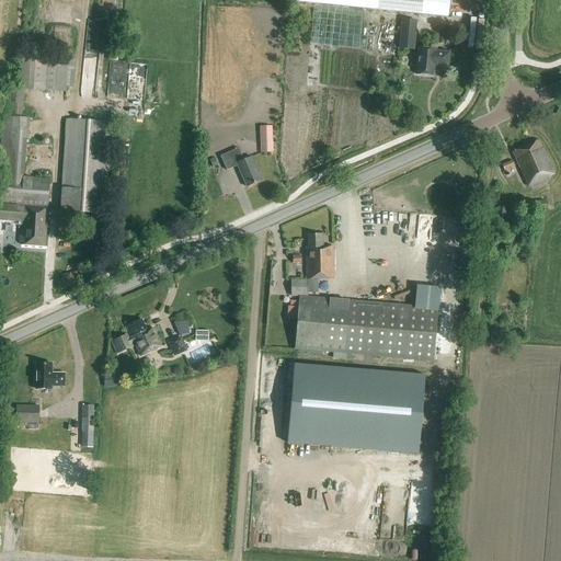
[(293,0),(294,2),(447,18),(448,0),(293,0)]
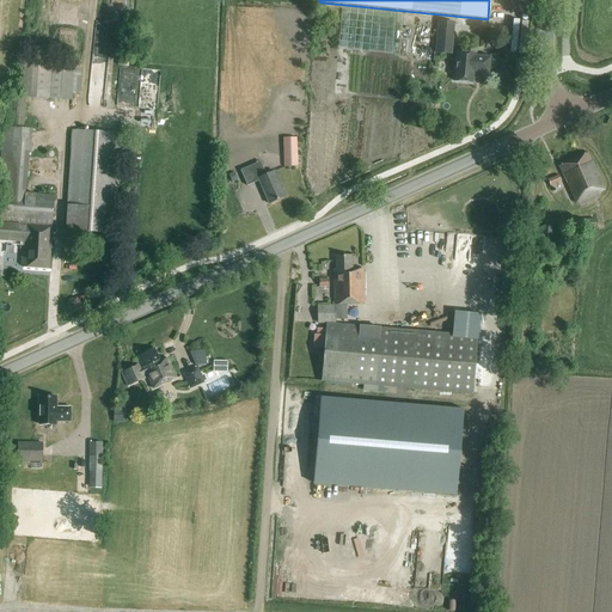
[(434,55),(451,56),(454,24),(438,22),(434,55)]
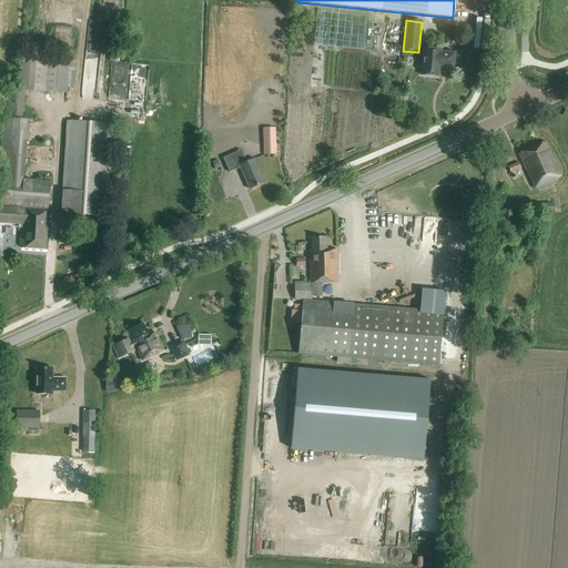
[(423,49),(421,75),(438,77),(439,68),(453,69),(454,53),(440,52),(440,50),(423,49)]
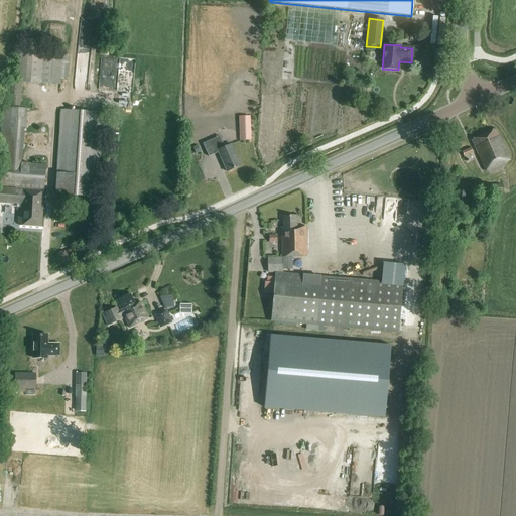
[(69,55),(43,53),(20,52),(18,82),(59,86),(60,80),(67,81),(69,55)]
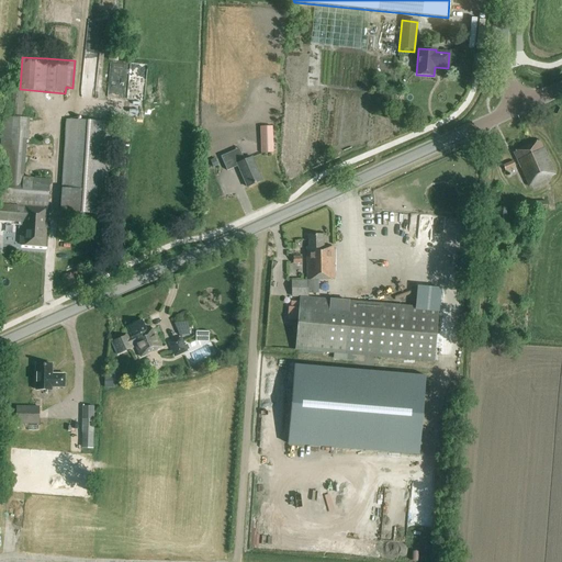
[(45,248),(49,180),(23,178),(25,139),(27,139),(29,119),(21,119),(23,90),(6,89),(0,163),(0,221),(4,222),(3,231),(15,232),(15,226),(22,226),(22,232),(20,232),(19,245),(21,245),(21,246),(45,248)]
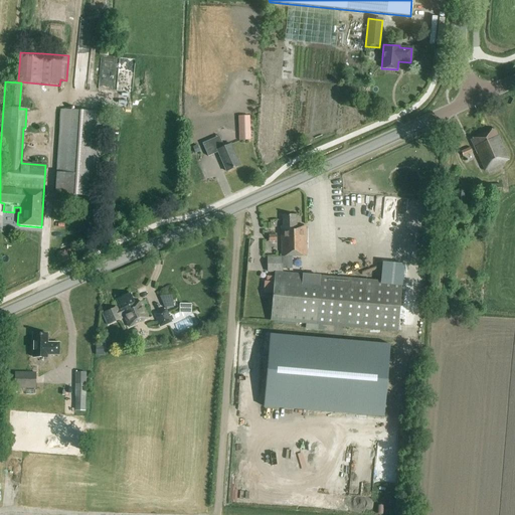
[(55,194),(70,195),(96,196),(102,113),(60,110),(55,194)]
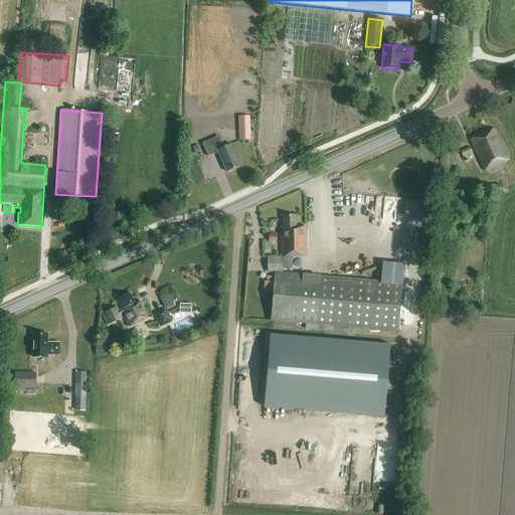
[(238,141),(249,141),(249,116),(237,117),(238,141)]
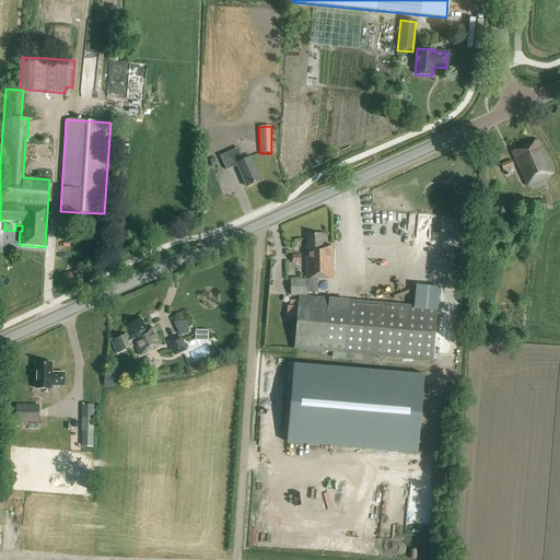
[(537,140),(511,152),(526,186),(552,174),(537,140)]
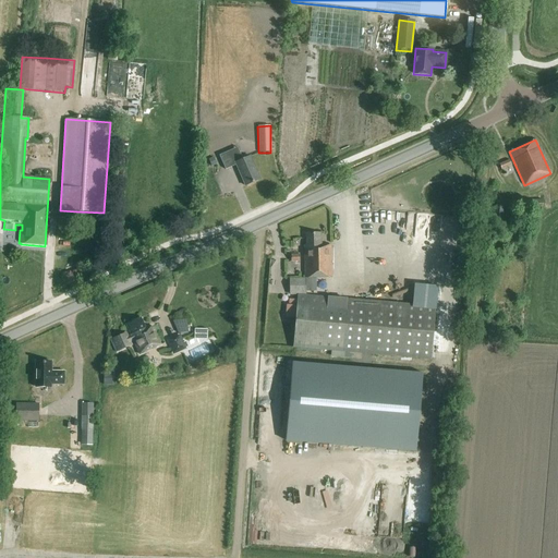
[(238,149),(220,157),(228,174),(238,170),(244,186),(259,180),(250,157),(242,160),(238,149)]
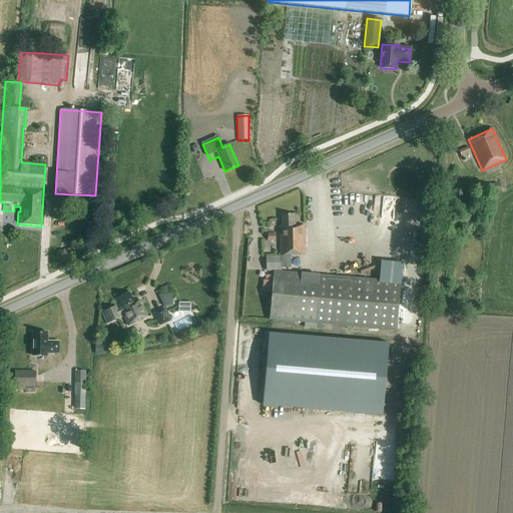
[(468,147),(458,151),(460,156),(470,152),(468,147)]
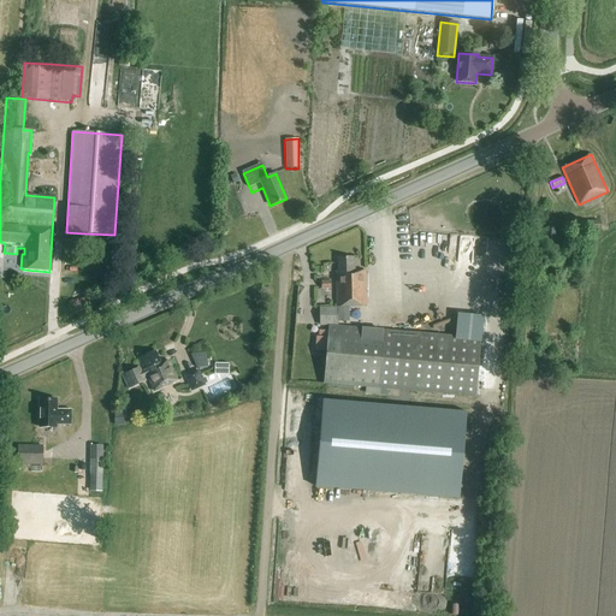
[(65,242),(78,243),(78,234),(66,232),(65,242)]
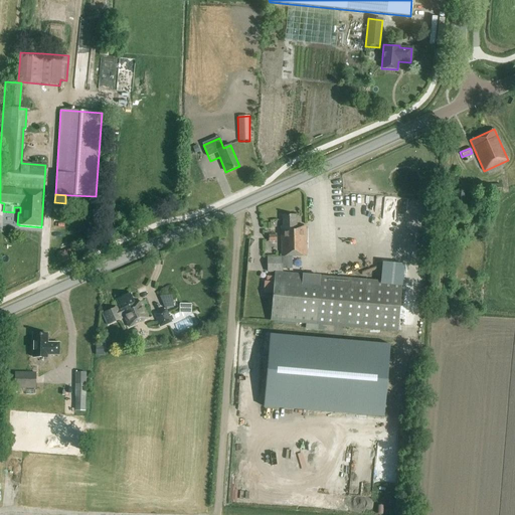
[(305,226),(296,226),(296,216),(280,216),(281,256),(306,255),(305,226)]
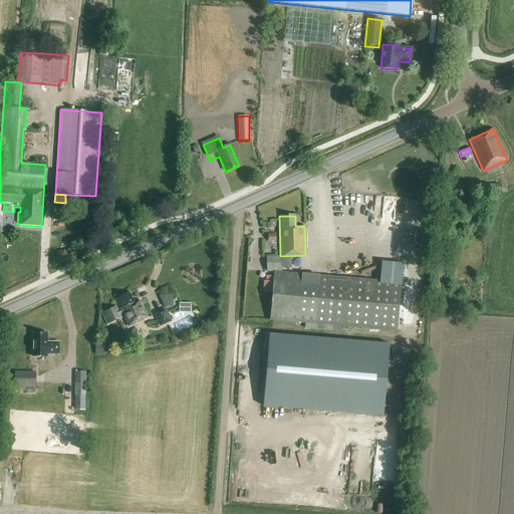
[(266,257),(266,272),(280,272),(280,269),(280,257),(266,257)]
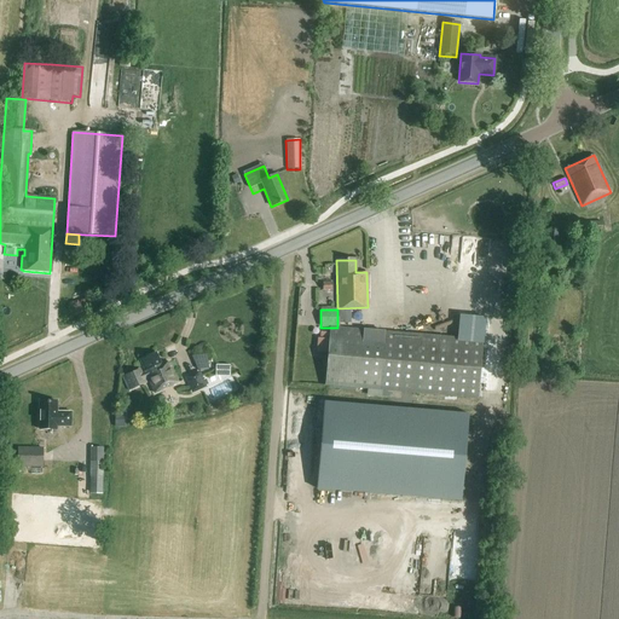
[(350,310),(337,310),(337,324),(351,324),(350,310)]
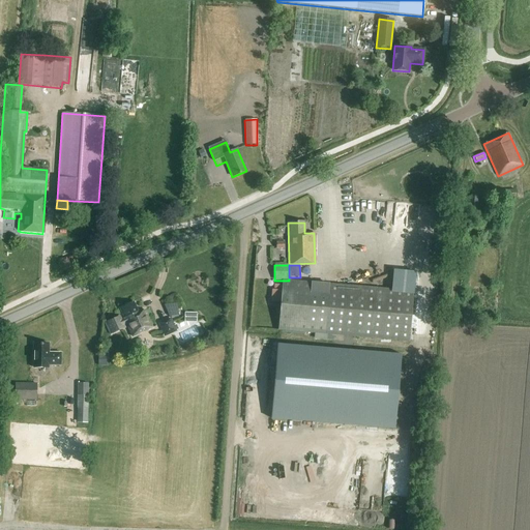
[(410,342),(413,292),(283,281),(278,331),(410,342)]
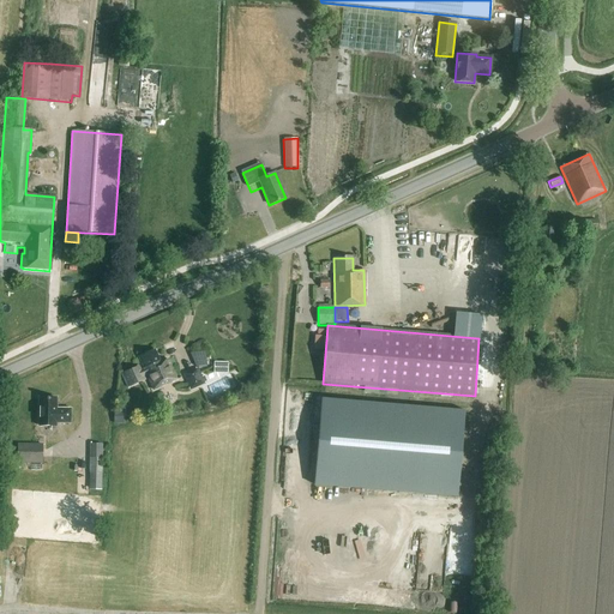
[(138,357),(144,369),(140,372),(138,367),(125,373),(131,386),(144,380),(142,375),(146,374),(154,390),(176,380),(167,360),(160,362),(155,350),(138,357)]
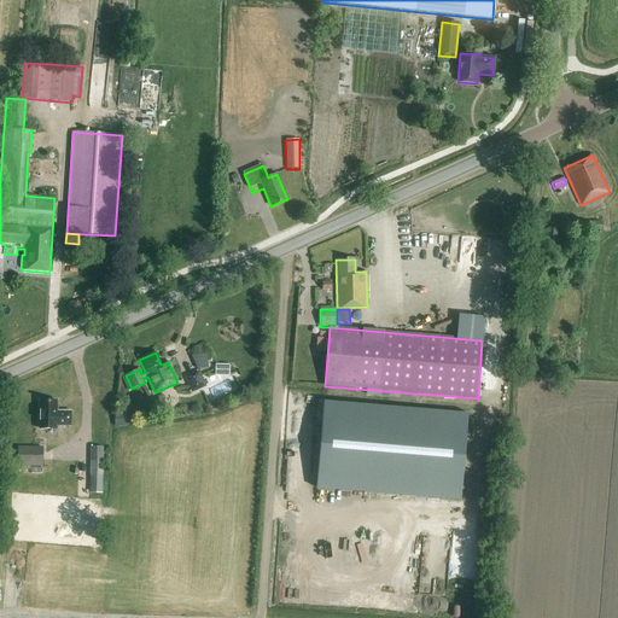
[(192,356),(198,369),(208,368),(207,355),(192,356)]
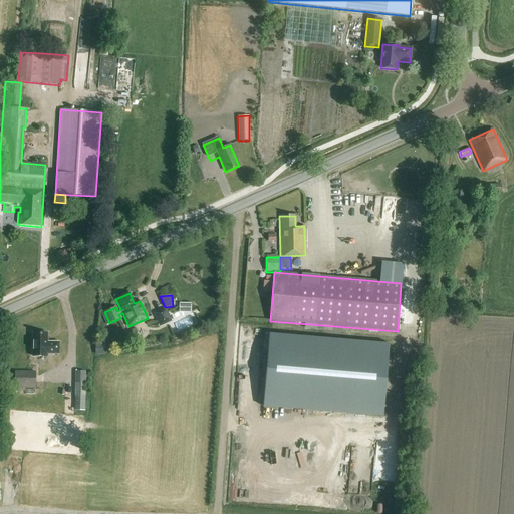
[(154,314),(160,327),(171,322),(165,309),(154,314)]
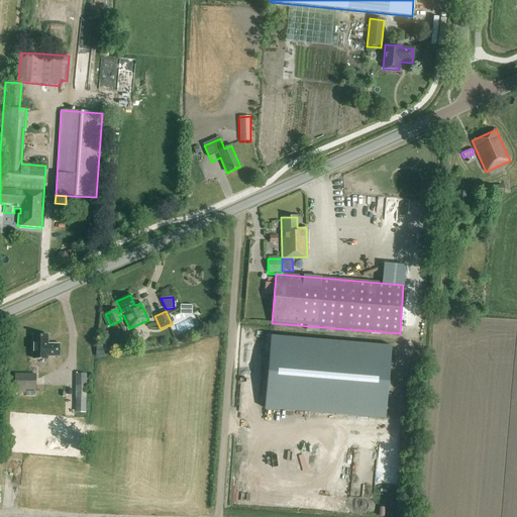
[(47,344),(47,335),(32,335),(32,358),(47,358),(47,356),(60,356),(60,344),(47,344)]
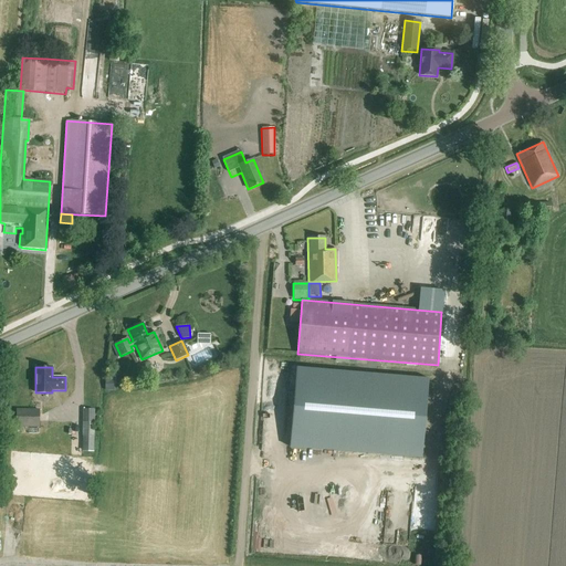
[(16,410),(16,427),(39,427),(39,410),(16,410)]
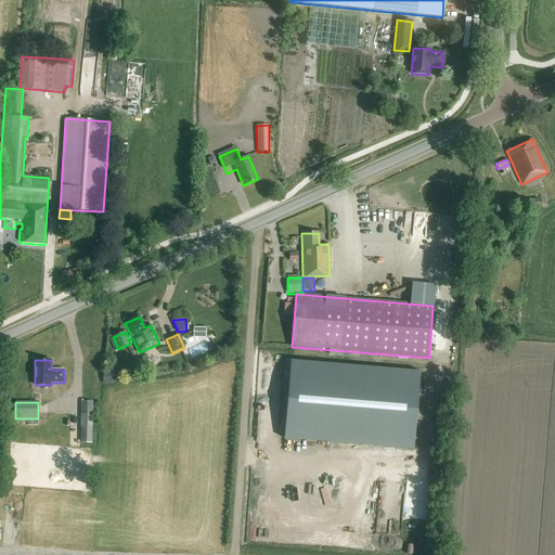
[(80,428),(92,428),(93,402),(81,402),(80,428)]
